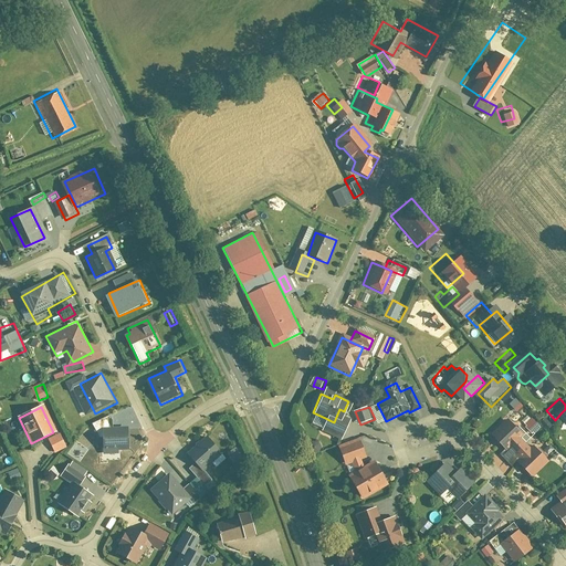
[(530,416),(523,423),(536,435),(543,427),(530,416)]
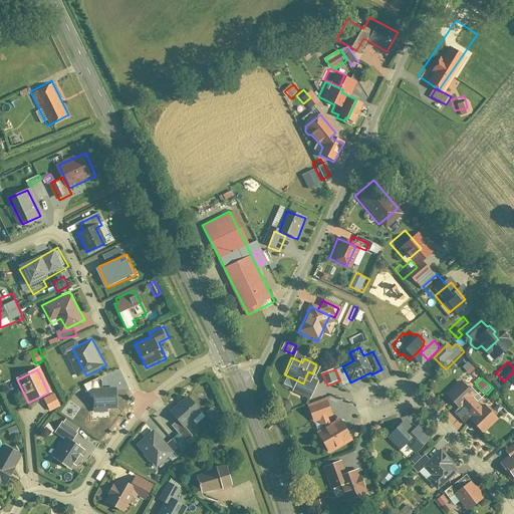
[(303,383),(295,379),(291,391),(307,398),(313,382),(305,378),(303,383)]
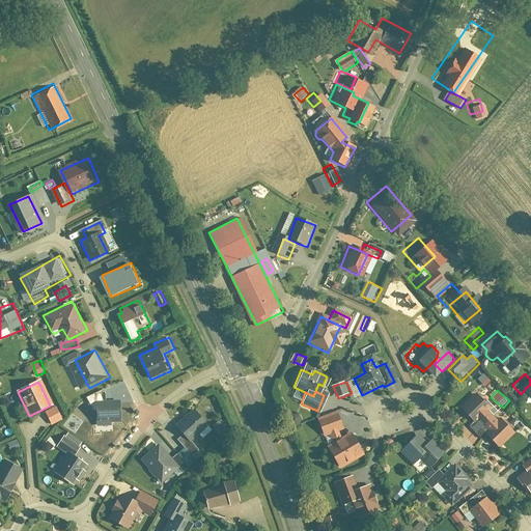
[(463,418),(478,404),(466,392),(451,406),(463,418)]
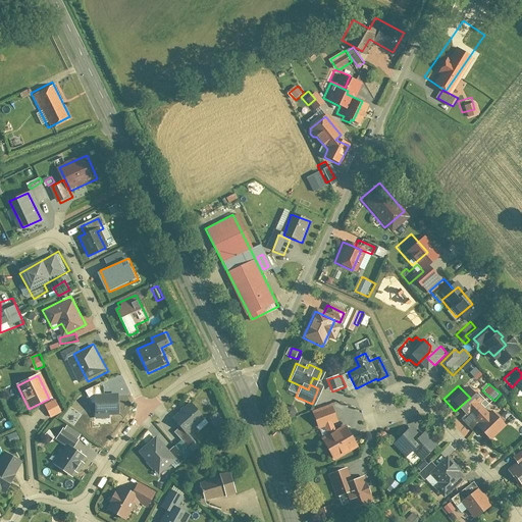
[(94,399),(95,415),(117,414),(116,398),(94,399)]
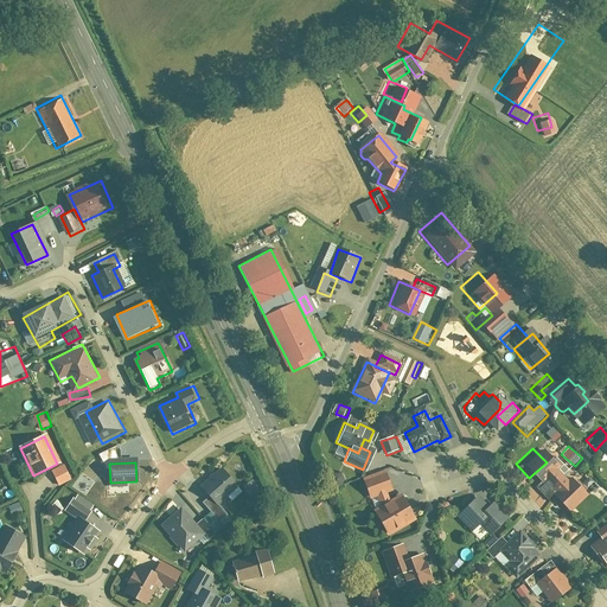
[(59,486),(74,480),(66,465),(53,470),(59,486)]
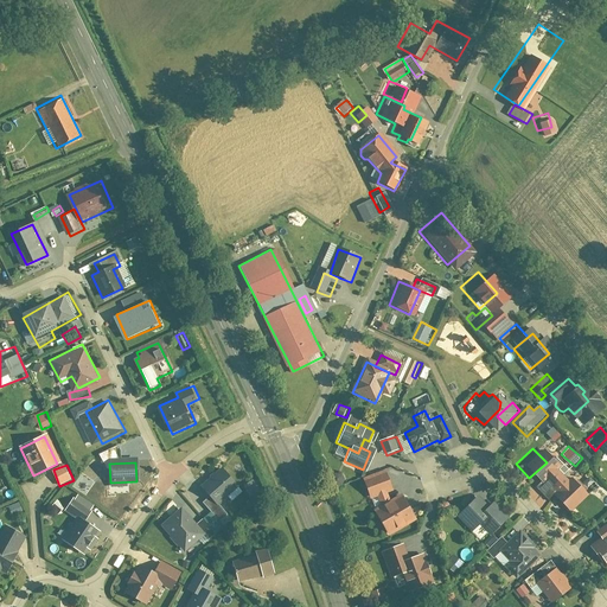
[(548,473),(542,466),(534,473),(540,480),(548,473)]
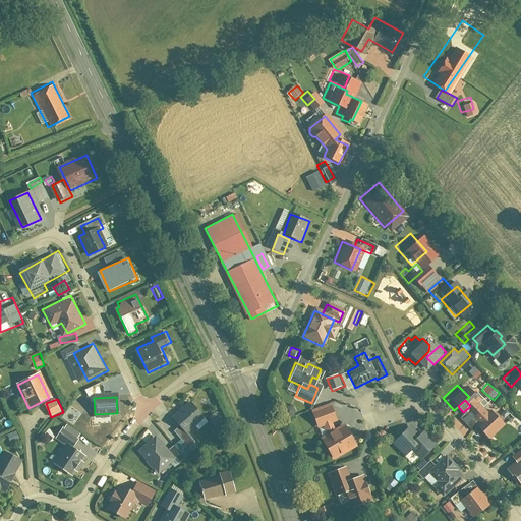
[(316,413),(327,410),(324,403),(306,409),(311,424),(320,421),(316,413)]
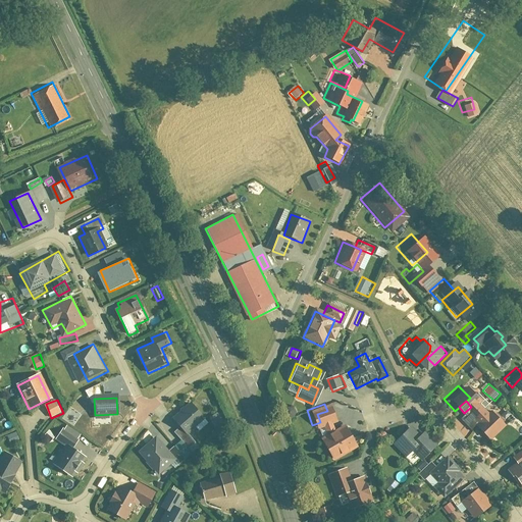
[(189,405),(171,418),(187,437),(204,424),(189,405)]
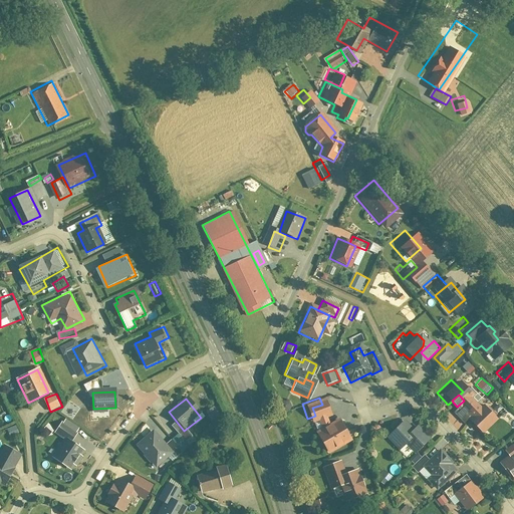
[(465,413),(472,407),(465,400),(458,406),(465,413)]
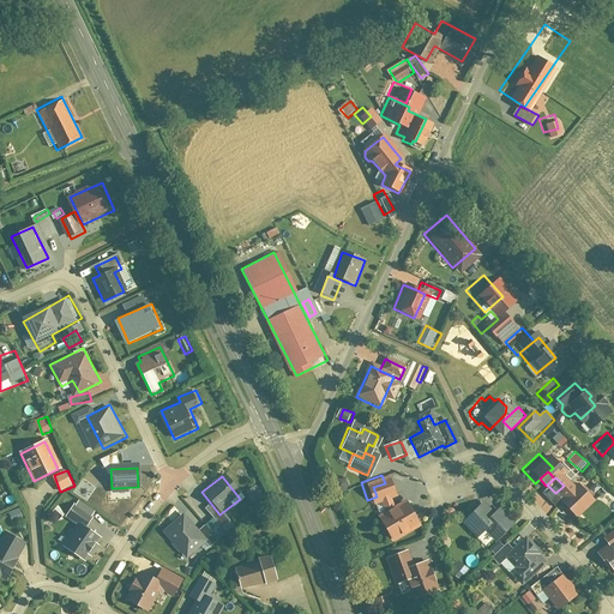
[(565,512),(582,497),(567,482),(564,486),(555,493),(552,498),(565,512)]
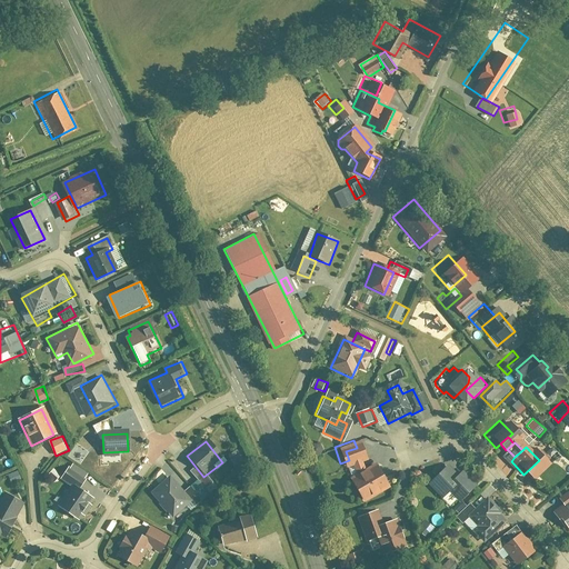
[(445,473),(435,465),(418,481),(431,493),(438,488),(449,498),(457,490),(443,478),(445,473)]
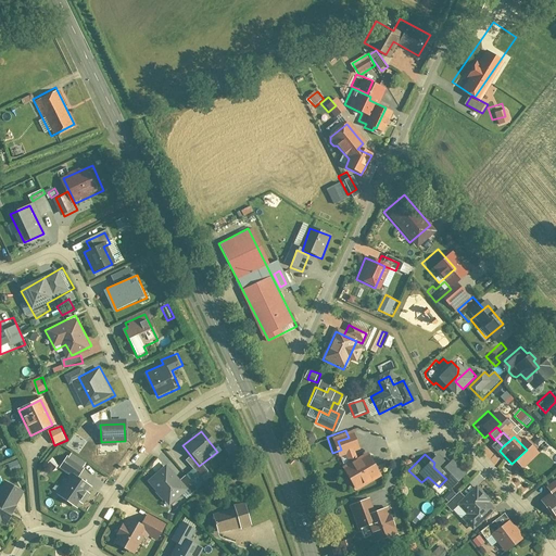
[(363,455),(341,470),(354,490),(376,476),(363,455)]
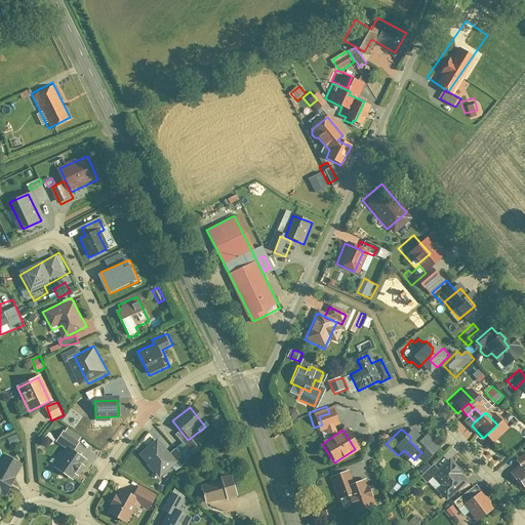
[(49,446),(56,439),(50,434),(43,441),(49,446)]
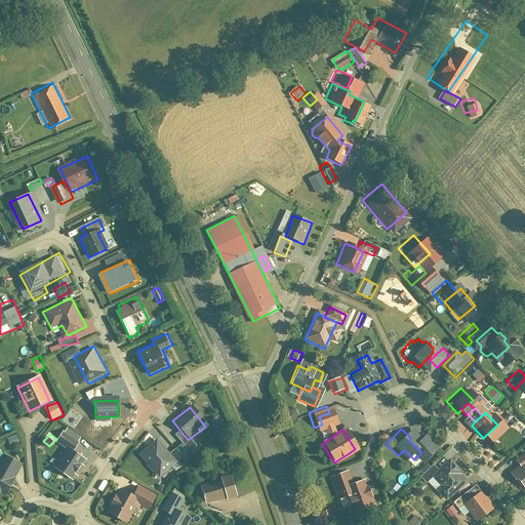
[(155,442),(138,458),(159,478),(175,461),(155,442)]
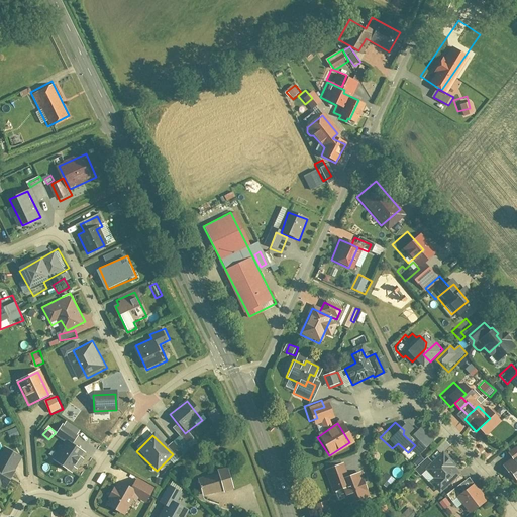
[(416,435),(411,441),(415,445),(421,440),(416,435)]
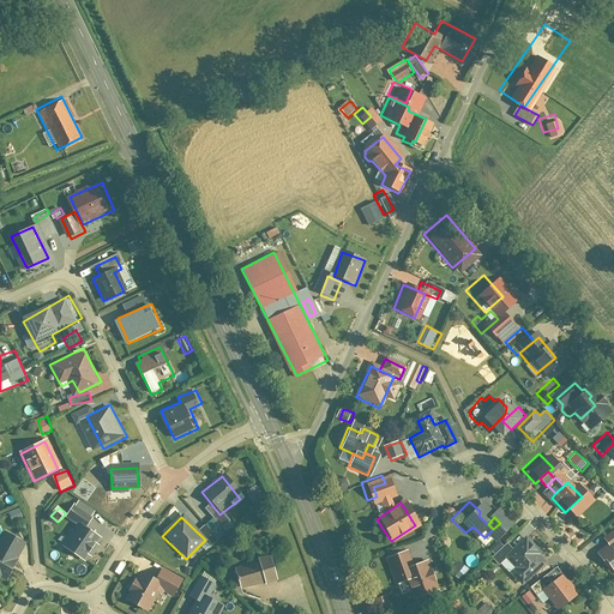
[(594,534),(601,542),(613,531),(613,522),(612,519),(594,534)]
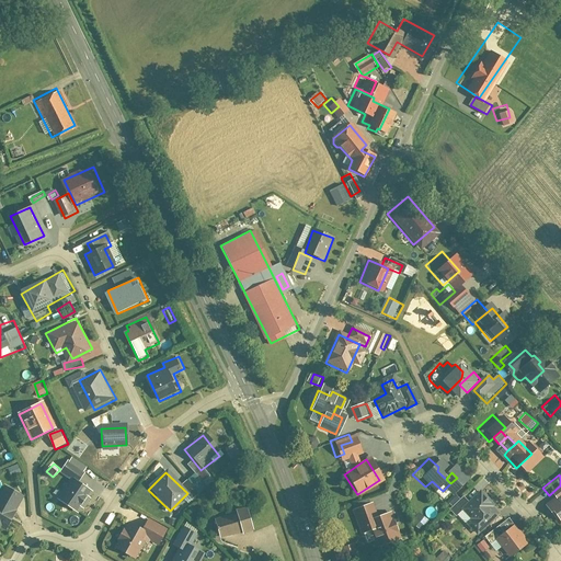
[(76,514),(89,492),(69,479),(56,501),(76,514)]
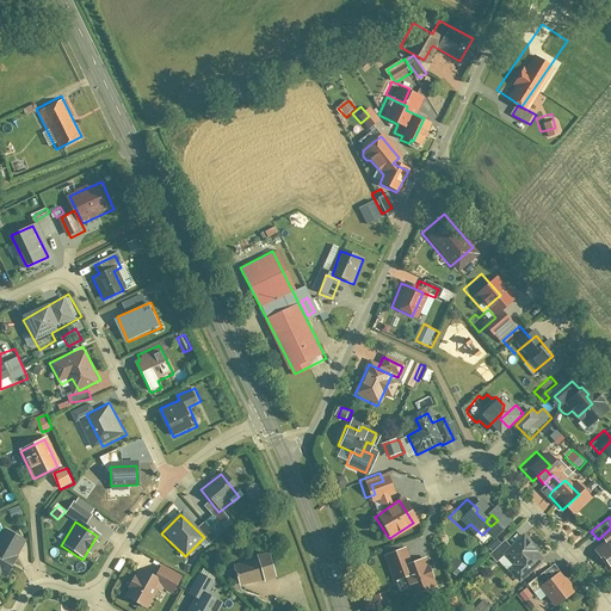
[(536,559),(539,555),(532,547),(534,545),(518,529),(505,541),(499,535),(482,551),(491,561),(499,554),(505,560),(500,563),(513,578),(526,566),(530,569),(538,561),(536,559)]
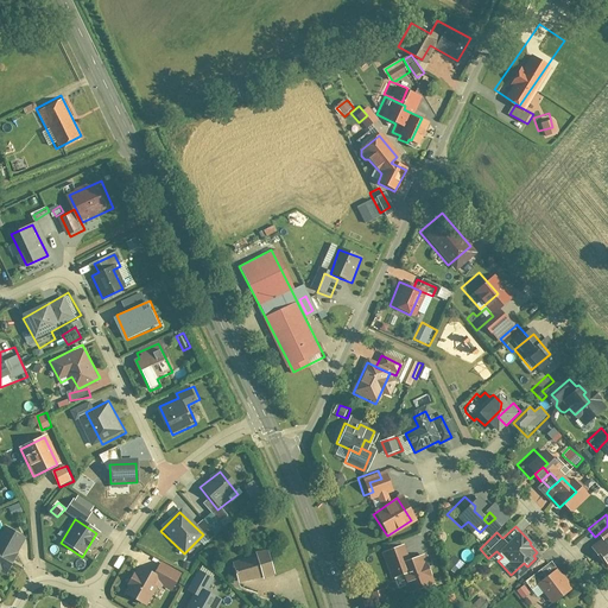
[(0,534),(0,572),(5,576),(24,539),(4,529),(0,534)]
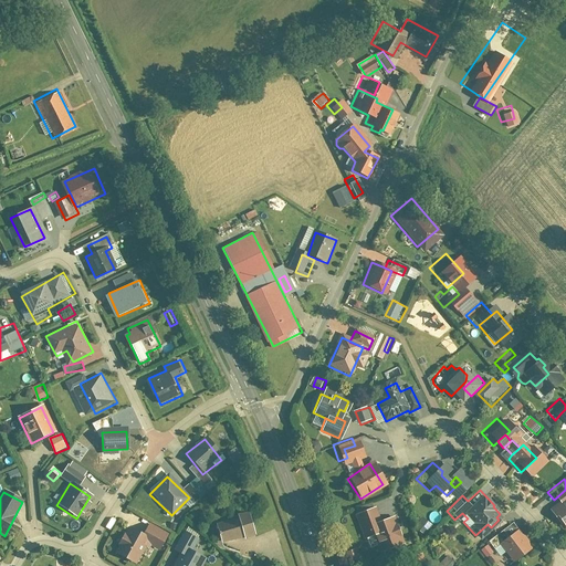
[(565,495),(564,492),(543,509),(552,520),(554,517),(559,525),(565,519),(565,495)]
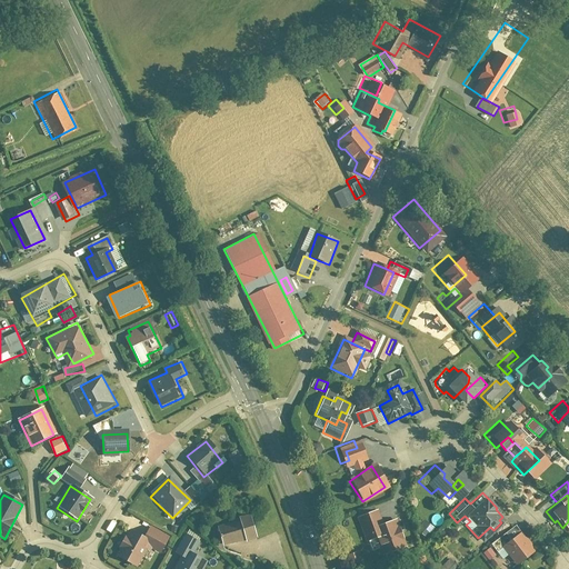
[(391,512),(380,517),(375,502),(351,511),(363,548),(371,545),(373,551),(401,542),(391,512)]
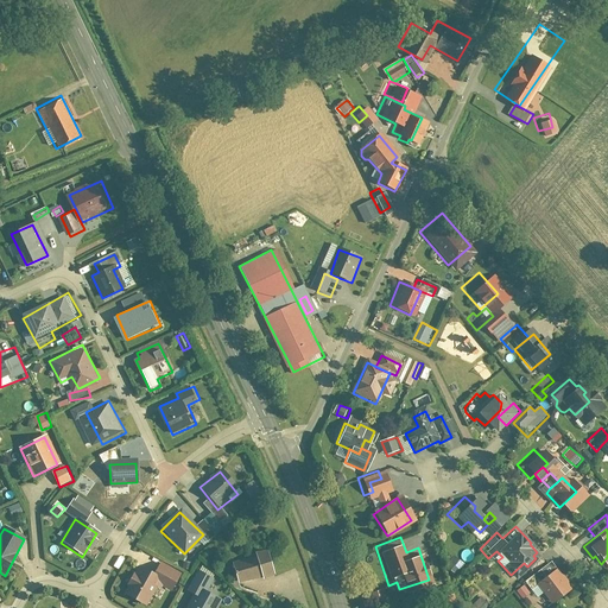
[(251,556),(240,559),(247,583),(267,577),(268,580),(283,575),(276,550),(261,555),(263,557),(252,559),(251,556)]
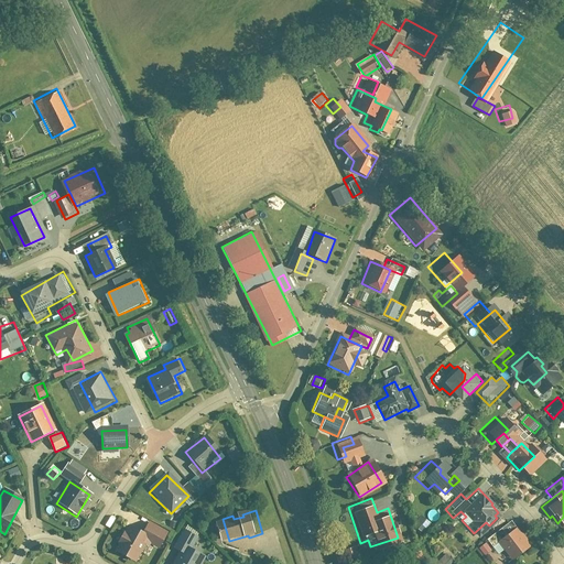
[(156,561),(167,542),(132,521),(110,559),(120,563),(139,563),(145,554),(156,561)]
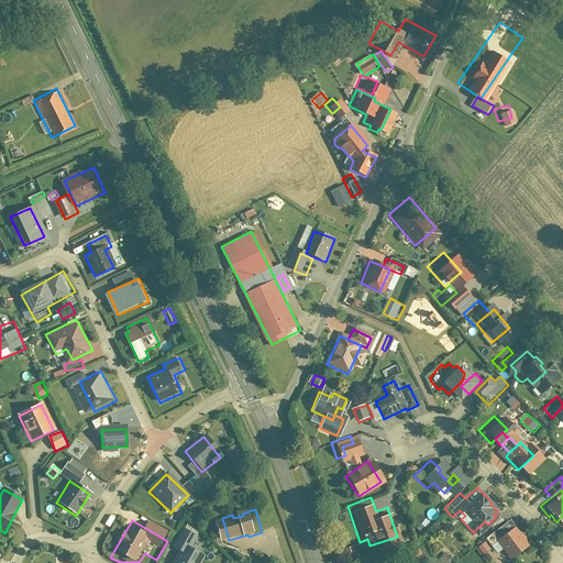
[(479,545),(496,533),(490,526),(474,539),(479,545)]
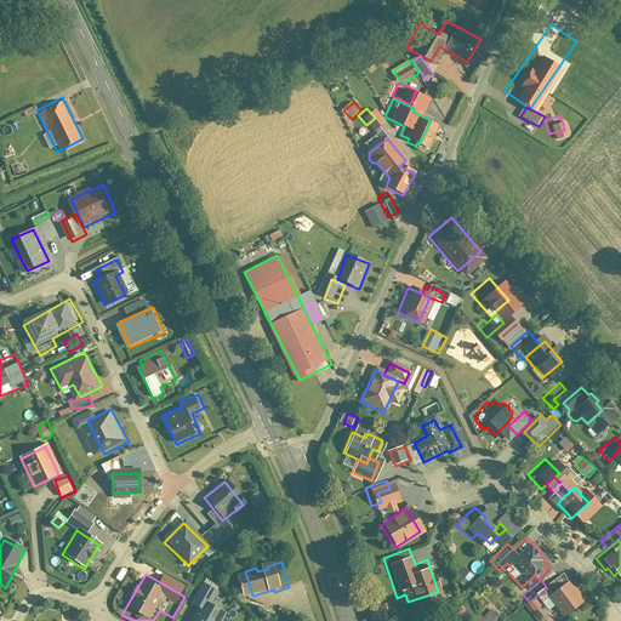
[(556,614),(571,600),(557,581),(541,594),(556,614)]
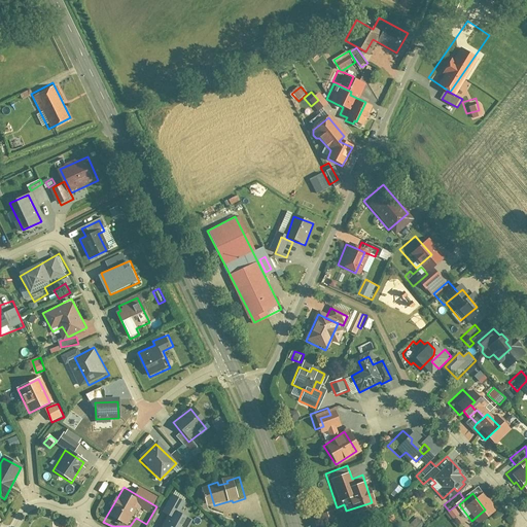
[(190,506),(176,497),(164,517),(171,521),(166,526),(194,526),(198,522),(185,515),(190,506)]
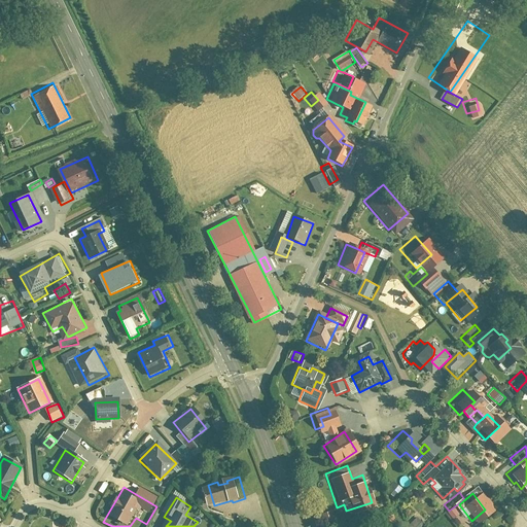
[(456,519),(461,515),(456,508),(451,513),(456,519)]
